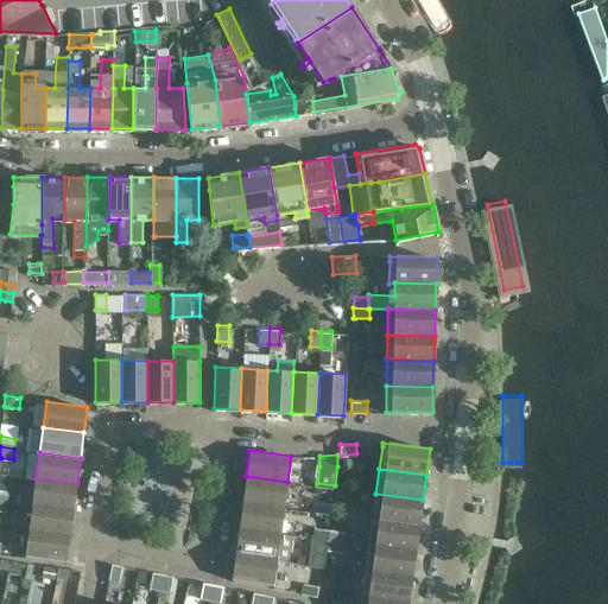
[(246,476),(242,501),(284,507),(287,482),(246,476)]
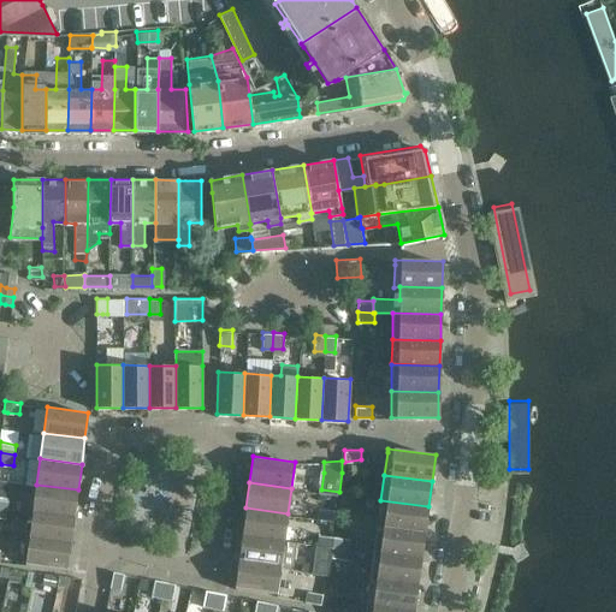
[(36,485),(33,510),(75,516),(78,489),(36,485)]
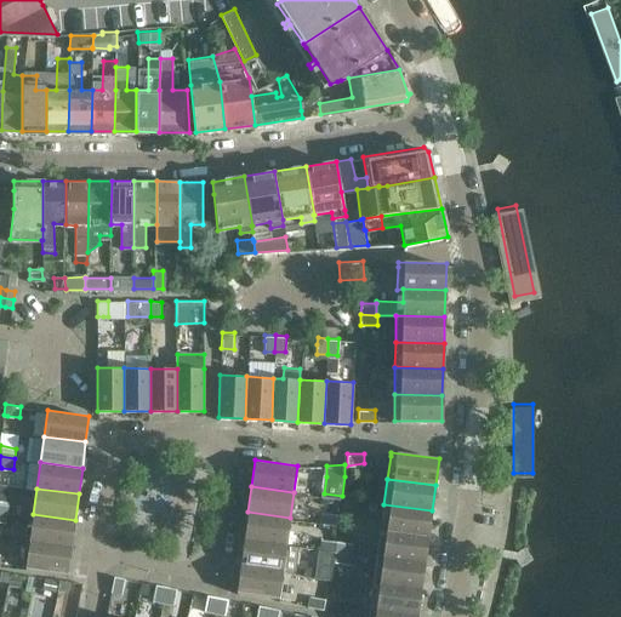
[(428,537),(432,510),(383,504),(381,531),(428,537)]
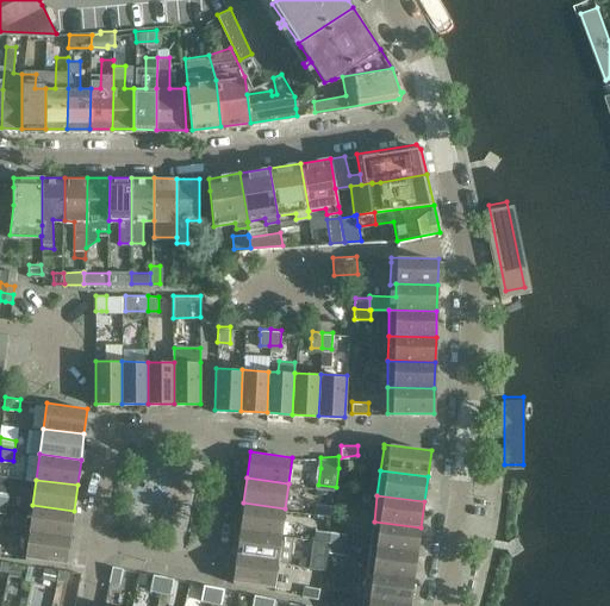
[(313,513),(327,514),(329,514),(331,504),(316,501),(313,513)]
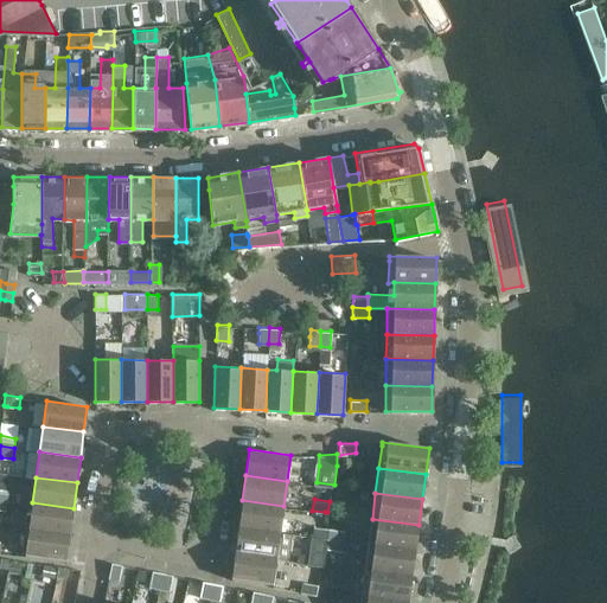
[(242,500),(238,526),(280,532),(283,506),(242,500)]
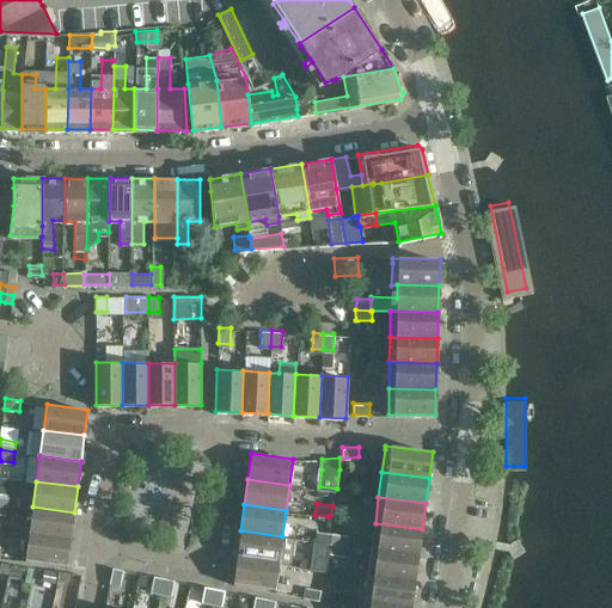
[(32,507),(29,533),(71,539),(74,513),(32,507)]
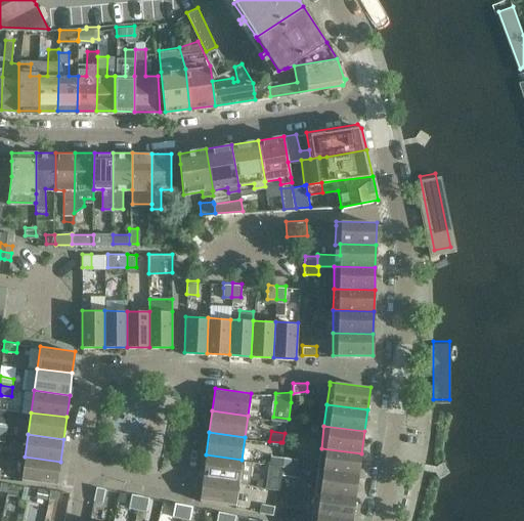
[(321,448),(318,469),(358,475),(361,453),(321,448)]
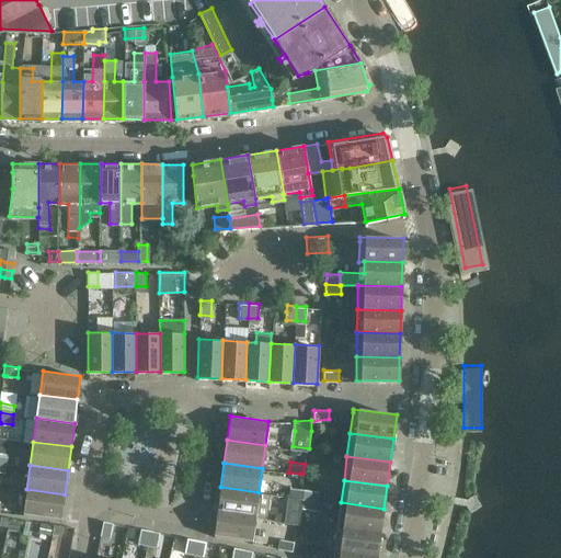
[(220,487),(217,511),(255,515),(259,492),(220,487)]
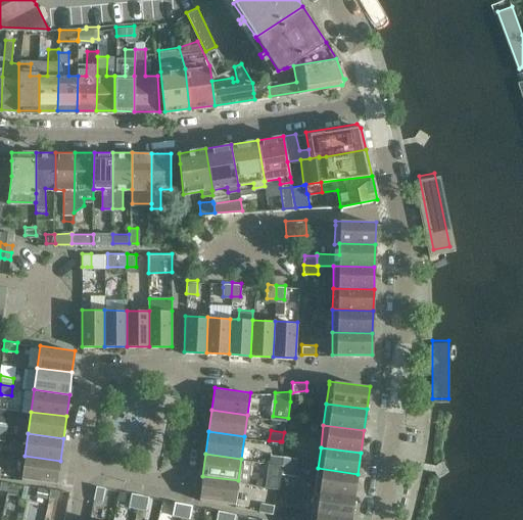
[(270,454),(269,463),(282,464),(283,455),(270,454)]
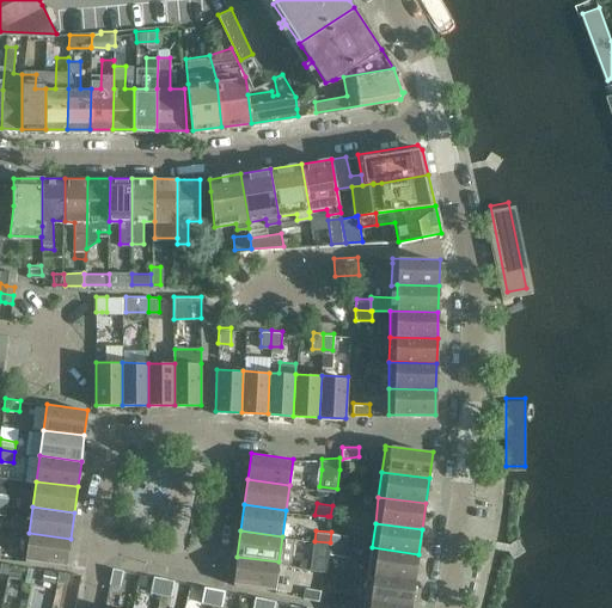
[(331,532),(330,542),(347,545),(348,534),(331,532)]
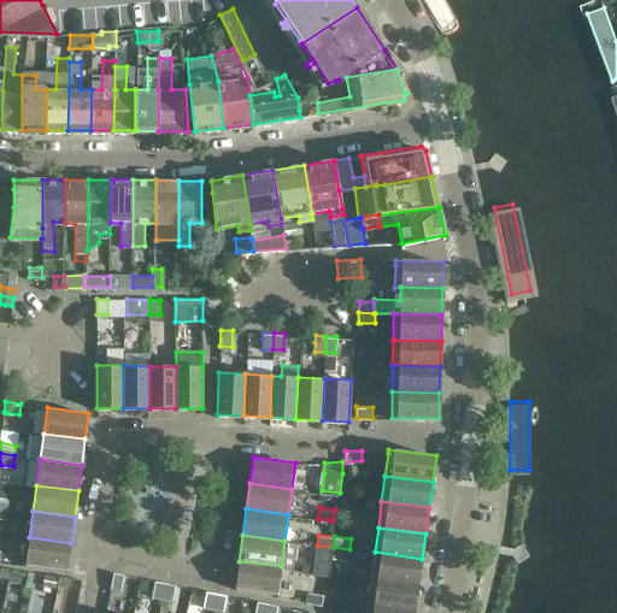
[(29,537),(25,564),(68,569),(71,543),(29,537)]
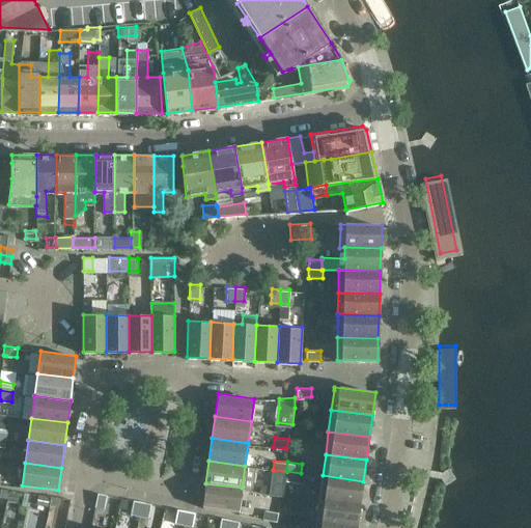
[(286,471),(273,470),(271,485),(270,493),(284,496),(287,480),(285,480),(286,471)]
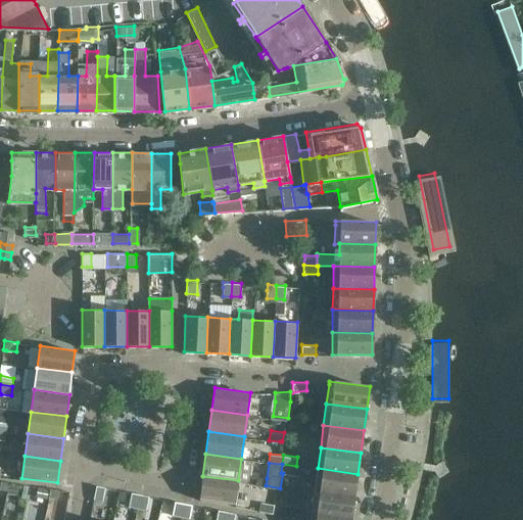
[(282,464),(281,473),(283,473),(294,475),(296,466),(282,464)]
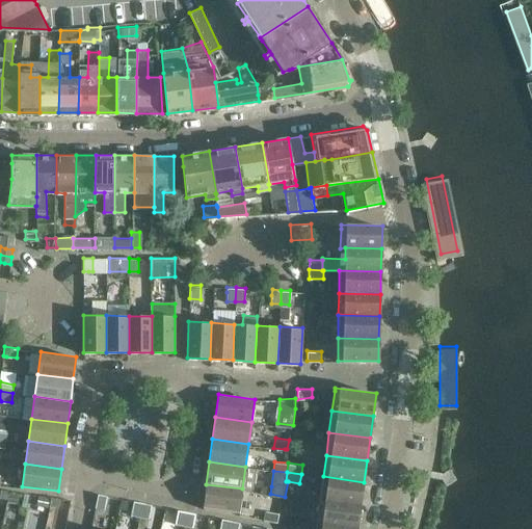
[(314,476),(301,474),(299,483),(304,483),(306,480),(314,481),(314,476)]
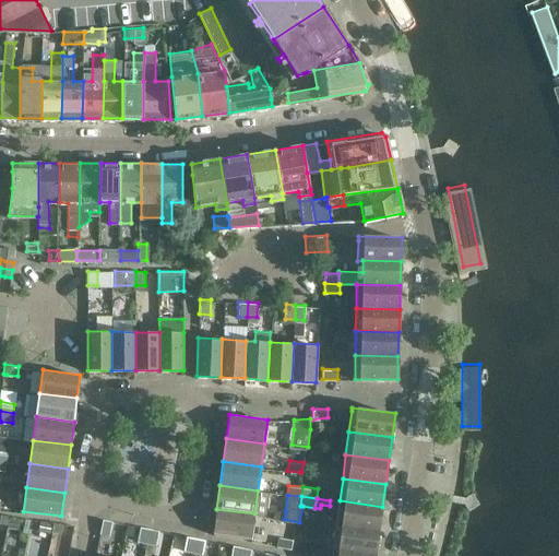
[(339,501),(336,525),(379,531),(382,507),(339,501)]
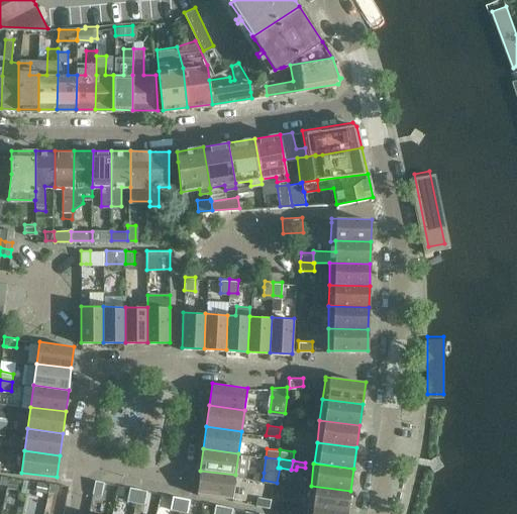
[(235,475),(200,471),(198,492),(232,497),(235,475)]
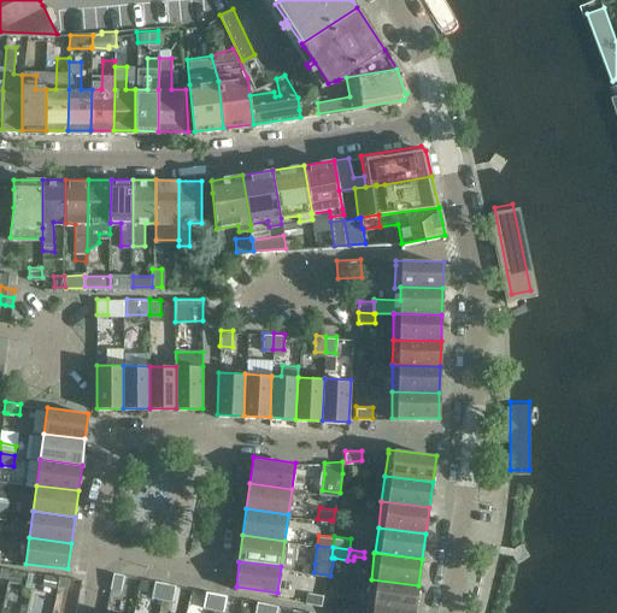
[(313,572),(315,564),(305,563),(300,567),(300,571),(313,572)]
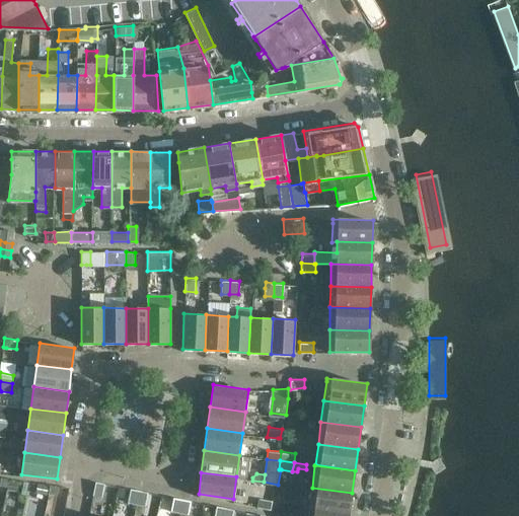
[(16,483),(7,481),(7,484),(6,487),(6,492),(14,494),(16,483)]
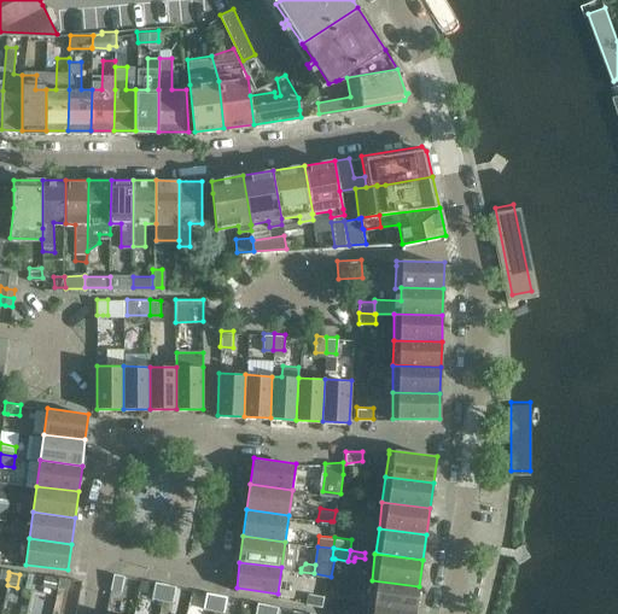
[(114,572),(111,589),(121,590),(124,574),(114,572)]
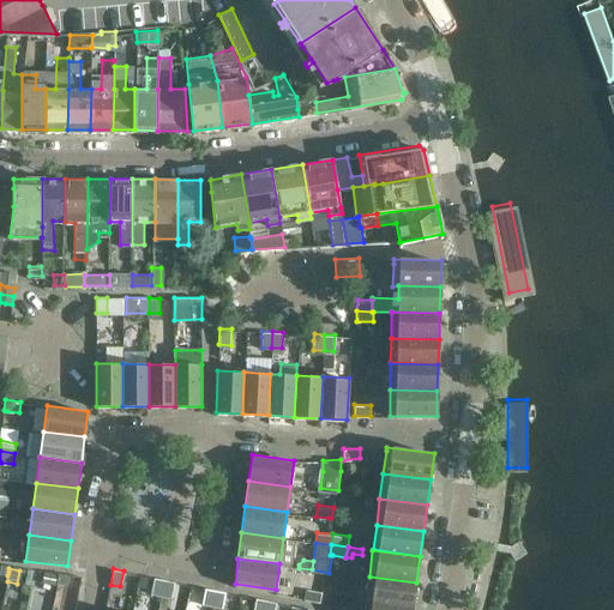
[(40,583),(54,584),(55,573),(41,572),(40,583)]
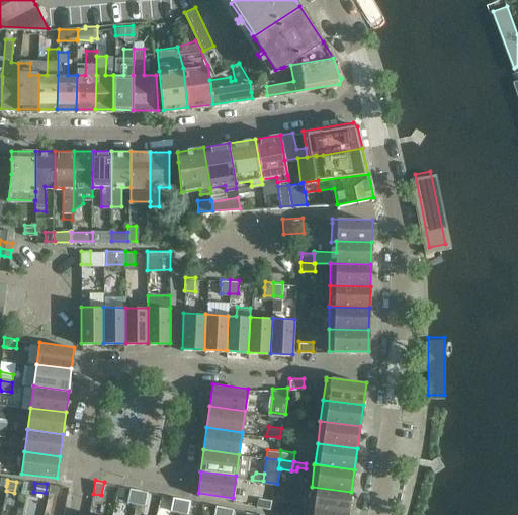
[(55,493),(57,485),(50,483),(48,492),(55,493)]
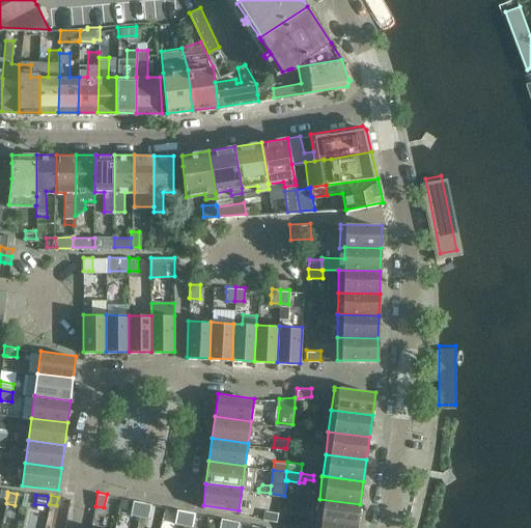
[(133,499),(133,502),(131,513),(139,515),(142,501),(133,499)]
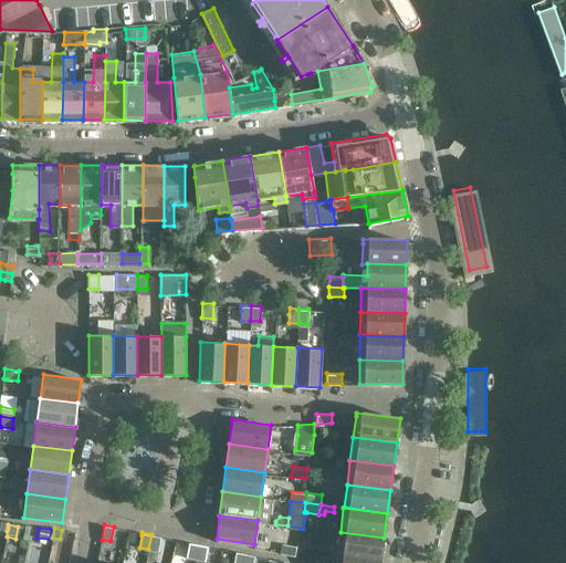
[(341,532),(337,554),(380,561),(384,538),(341,532)]
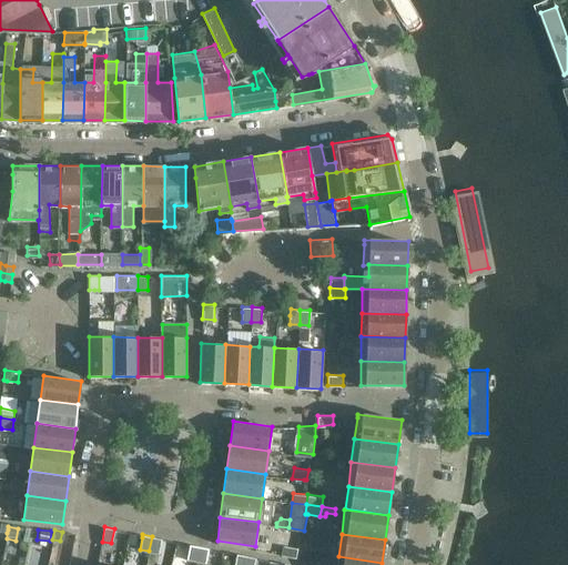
[(152,536),(149,551),(159,553),(162,538),(152,536)]
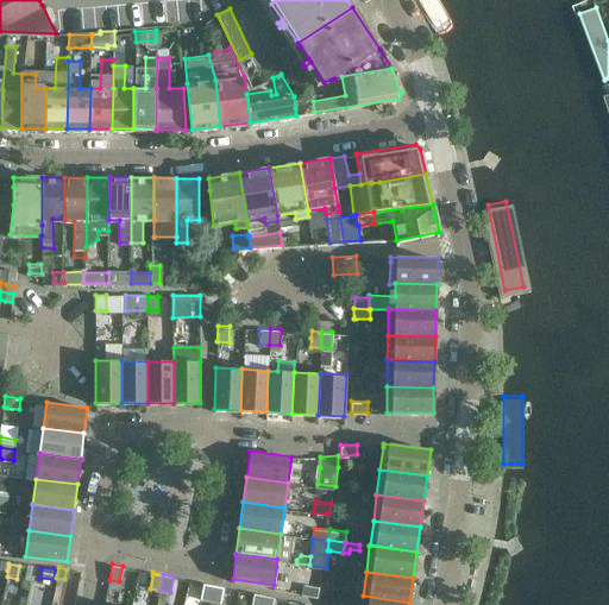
[(203,583),(202,587),(200,598),(211,600),(213,584),(203,583)]
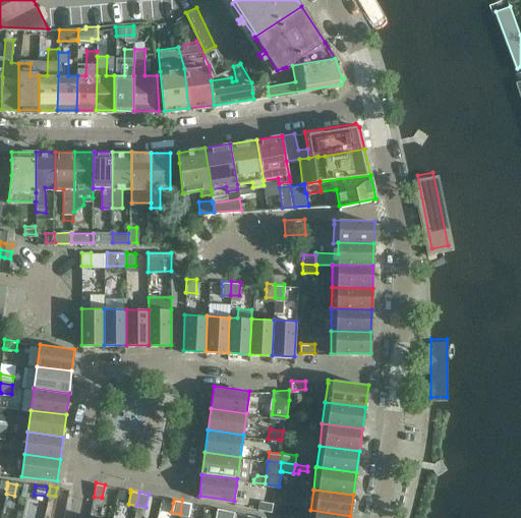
[(259,499),(257,508),(271,511),(273,502),(259,499)]
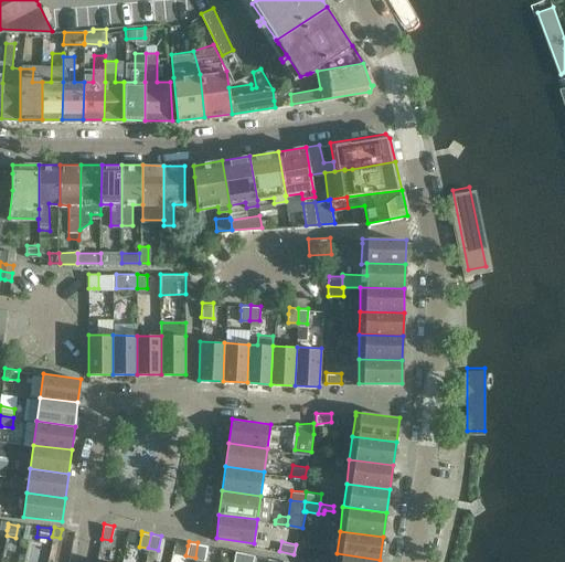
[(198,542),(195,558),(204,560),(208,544),(198,542)]
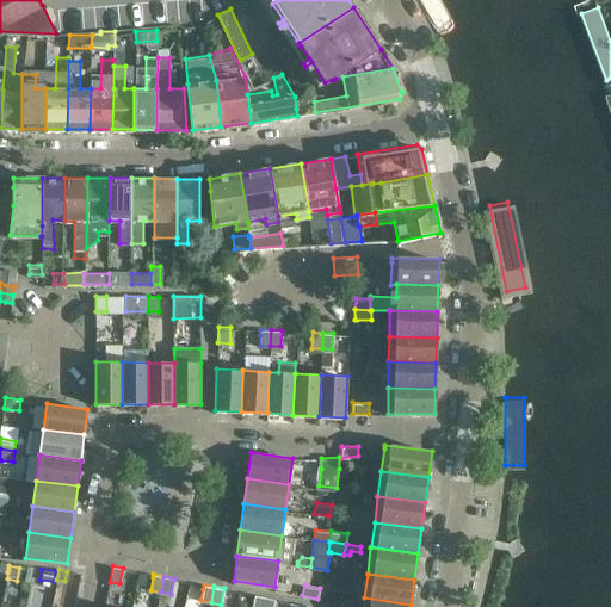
[(254,594),(253,599),(252,606),(261,606),(265,596),(254,594)]
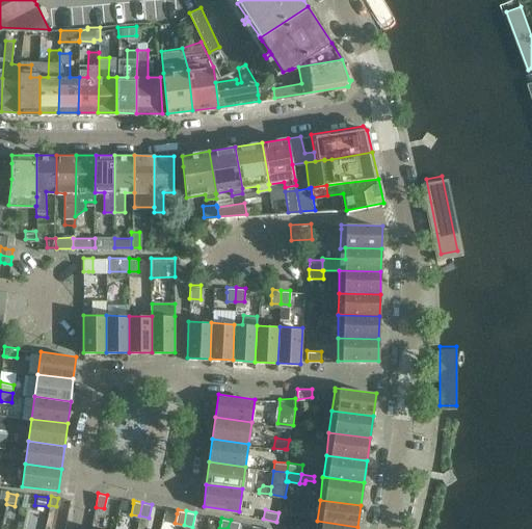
[(231,520),(228,528),(237,528),(239,522),(231,520)]
